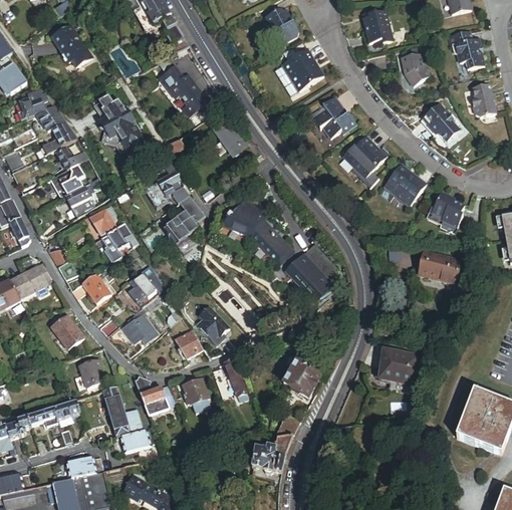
[(61,14),(71,8),(65,0),(61,0),(61,2),(55,6),(61,14)]
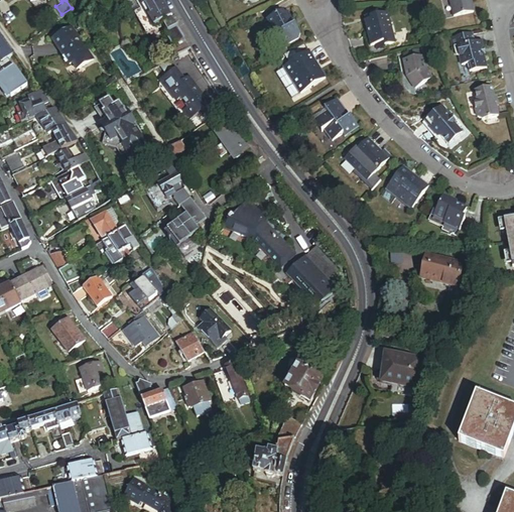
[(147,33),(151,30),(144,18),(147,16),(138,0),(128,0),(147,33)]
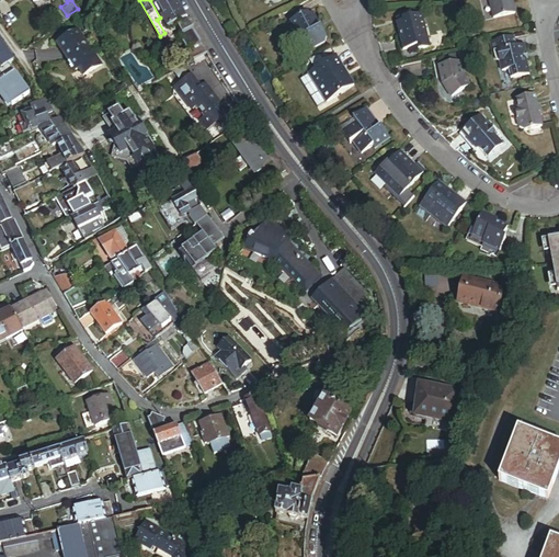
[(187,16),(183,10),(177,0),(150,0),(160,18),(157,20),(164,33),(178,25),(182,34),(180,35),(185,46),(200,37),(187,16)]
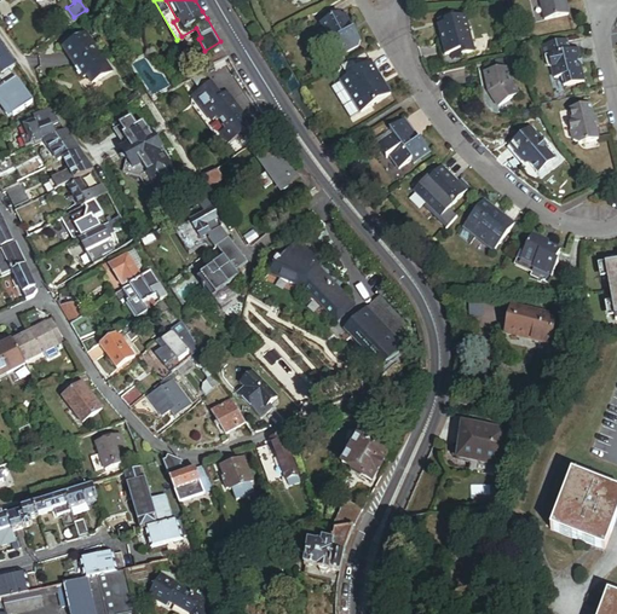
[(570,13),(565,0),(540,0),(545,19),(570,13)]
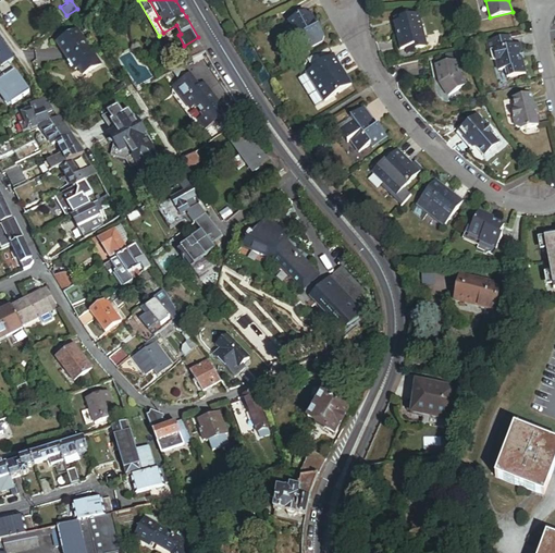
[(305,10),(288,19),(290,20),(300,29),(301,28),(305,32),(307,31),(308,34),(306,35),(308,45),(310,47),(324,38),(325,34),(320,23),(319,24),(310,11),(306,13),(305,10)]
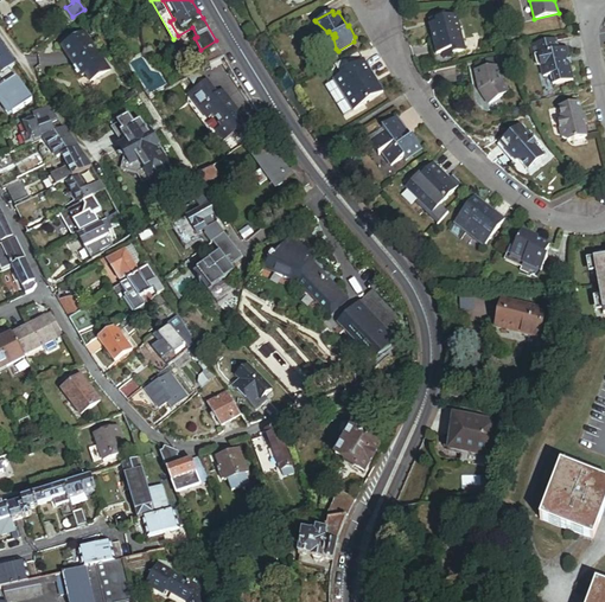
[(431,25),(430,25),(438,53),(445,52),(453,50),(454,53),(467,50),(458,14),(446,18),(445,15),(435,18),(437,23),(431,25)]
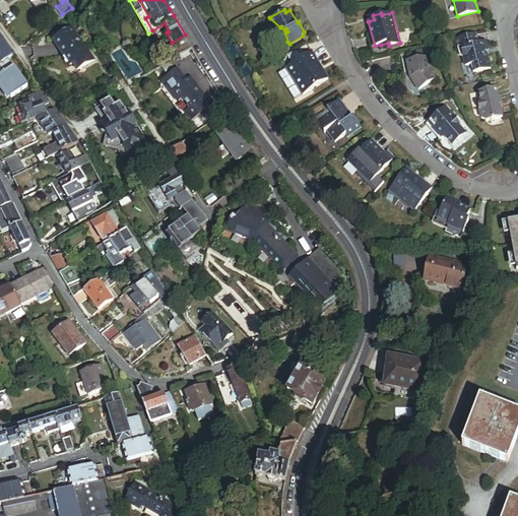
[(212,16),(208,19),(212,26),(217,23),(212,16)]
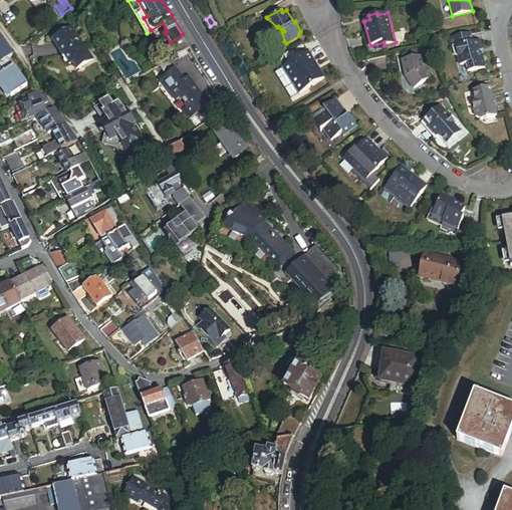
[(51,36),(61,52),(59,53),(64,60),(66,59),(67,61),(71,58),(75,65),(92,54),(70,23),(51,36)]
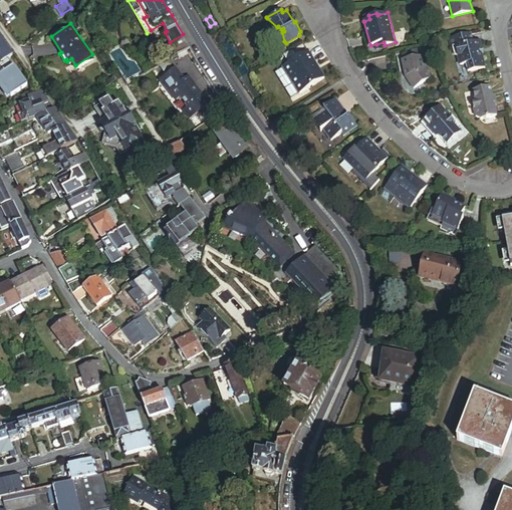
[(470,31),(452,36),(456,53),(461,56),(463,63),(469,62),(471,70),(487,66),(484,51),(482,52),(478,39),(475,40),(472,40),(470,31)]
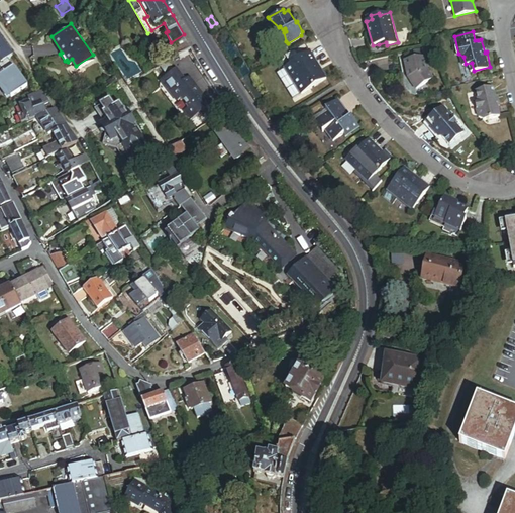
[(6,54),(12,49),(1,35),(0,34),(0,54),(2,57),(6,54)]
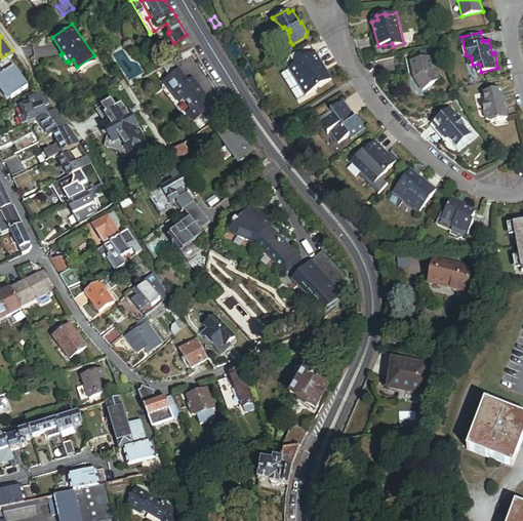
[(179,53),(193,46),(187,35),(173,43),(179,53)]
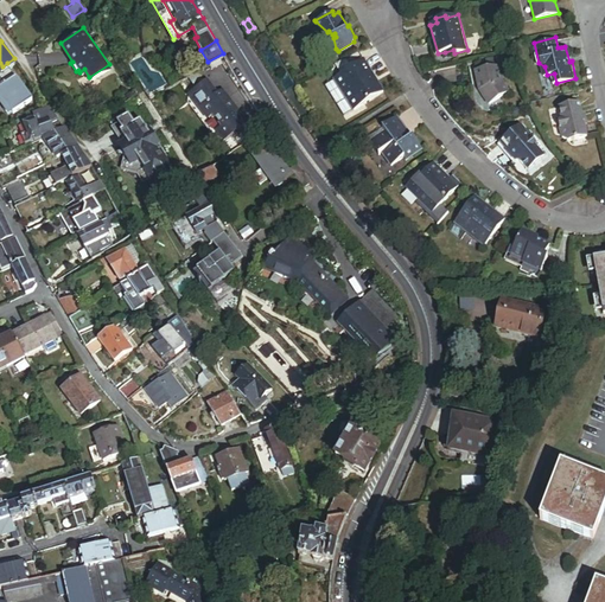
[(142,55),(129,62),(150,93),(166,82),(158,69),(151,66),(142,55)]
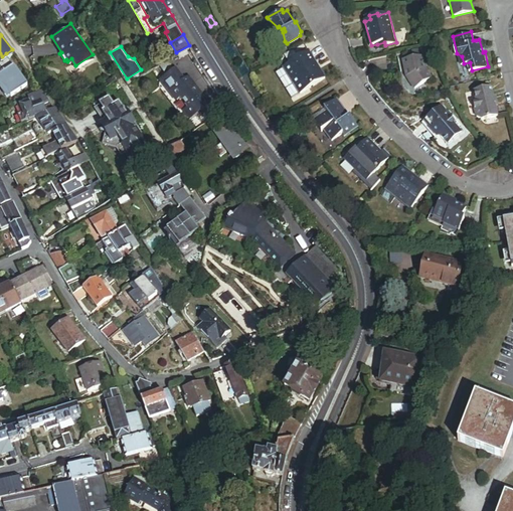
[(21,74),(27,70),(12,49),(6,53),(19,71),(21,74)]
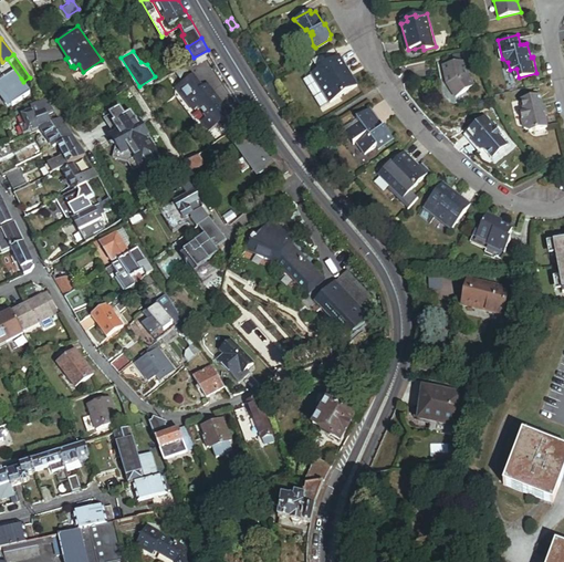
[(314,73),(334,102),(361,83),(342,54),(314,73)]
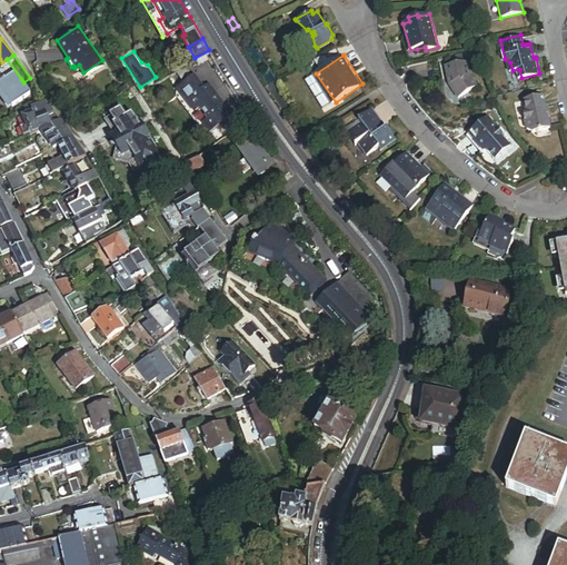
[(0,79),(7,89),(21,79),(7,59),(2,62),(3,63),(0,66),(0,79)]
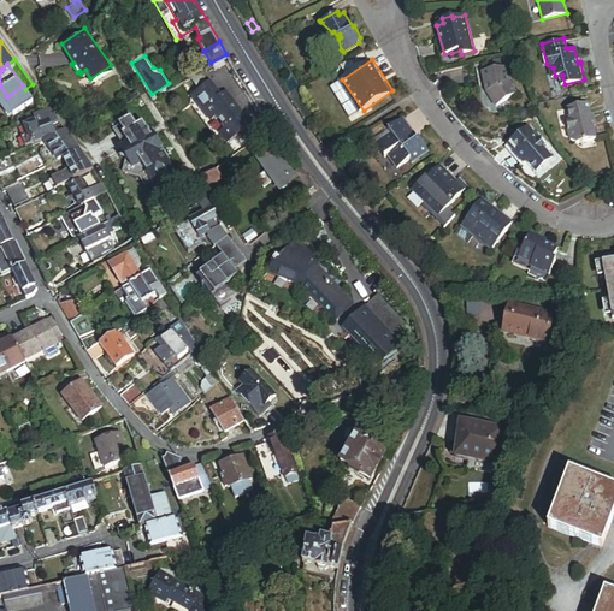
[(505,67),(482,72),(486,94),(496,107),(517,94),(508,83),(505,67)]
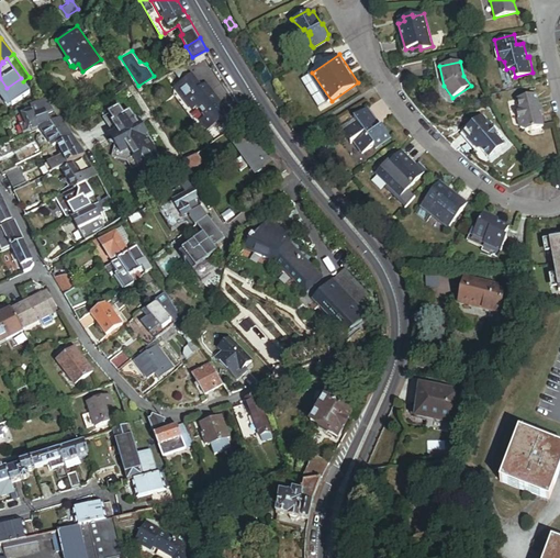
[(228,126),(236,120),(211,87),(200,84),(198,86),(191,79),(196,76),(191,70),(174,84),(183,96),(181,98),(186,104),(189,105),(190,108),(194,105),(201,115),(198,118),(205,127),(216,120),(220,123),(223,120),(228,126)]
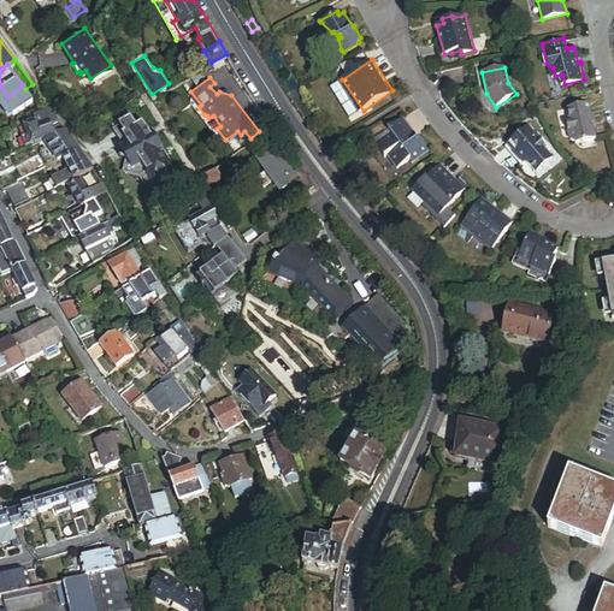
[(219,92),(220,92),(214,83),(210,87),(217,94),(219,92)]
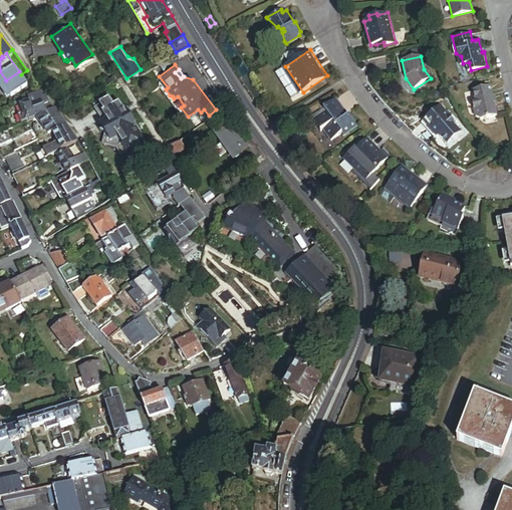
[(166,89),(168,87),(159,76),(157,77),(166,89)]
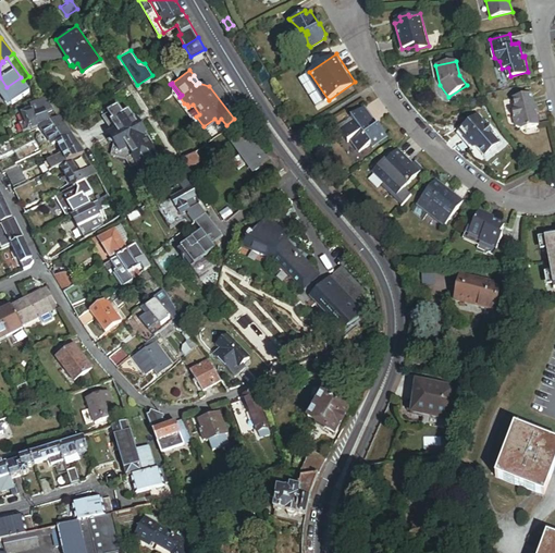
[(532,93),(514,97),(517,107),(513,108),(517,124),(521,130),(539,125),(537,113),(539,112),(537,102),(534,102),(532,93)]
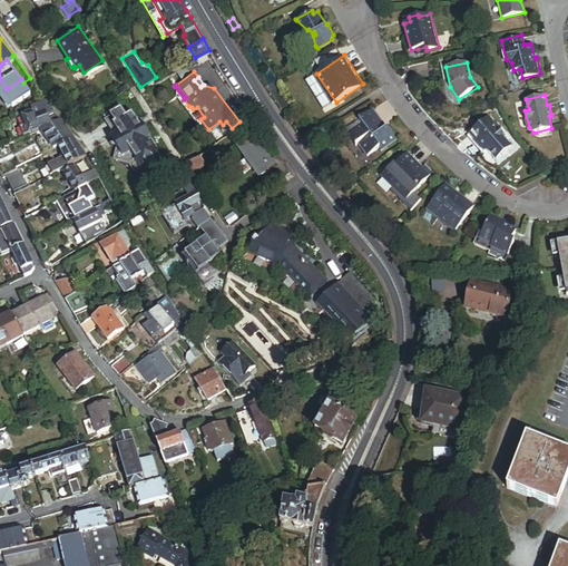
[(43,109),(51,106),(45,97),(40,100),(39,100),(43,109)]
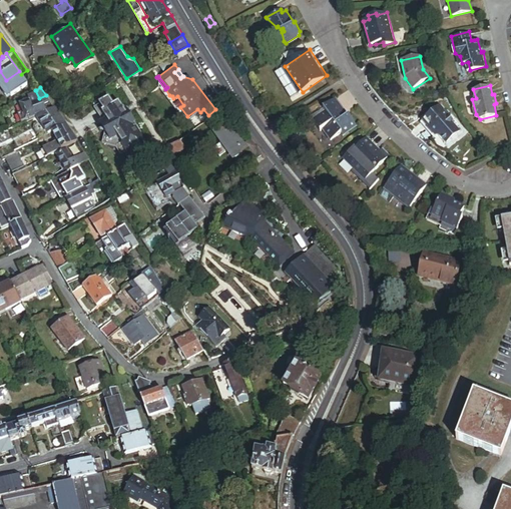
[(134,121),(118,96),(112,100),(107,93),(96,101),(106,116),(102,119),(105,123),(98,128),(111,133),(114,137),(118,134),(134,157),(149,147),(132,123),(134,121)]
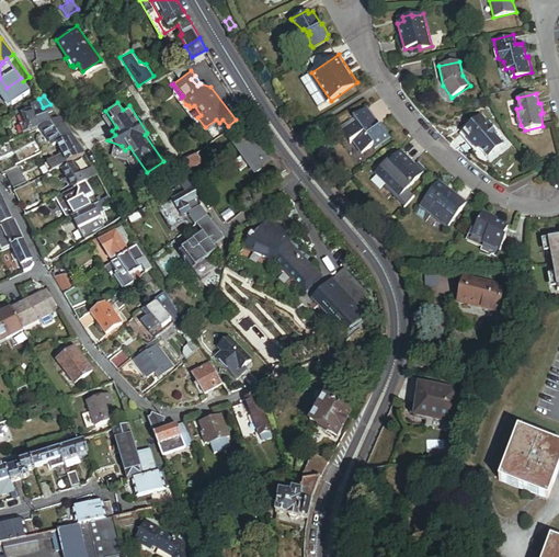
[(197,117),(201,115),(194,105),(190,108),(197,117)]
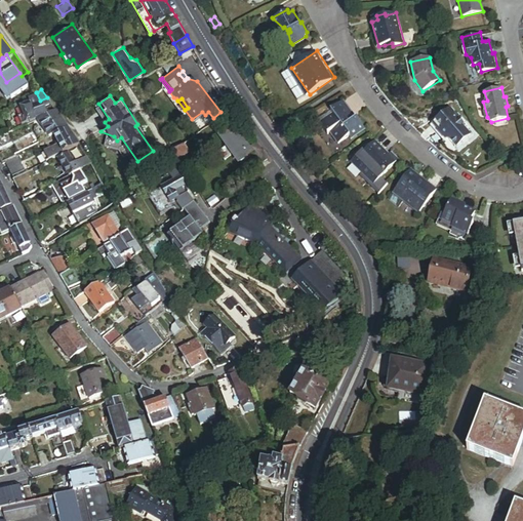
[(336,111),(323,121),(331,131),(333,130),(343,143),(354,134),(356,137),(370,127),(362,116),(359,118),(355,112),(356,111),(348,98),(334,109),(336,111)]
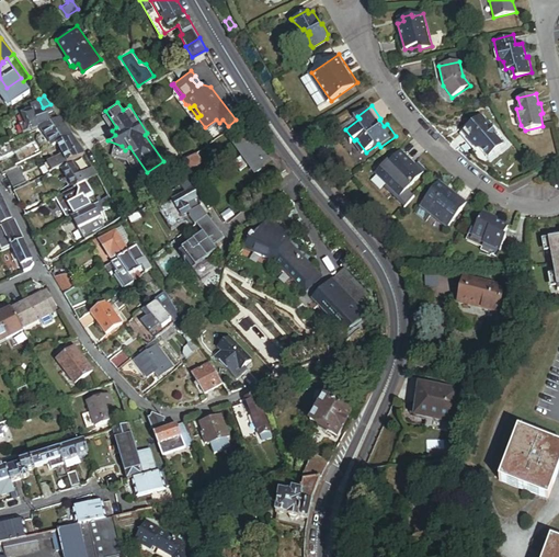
[(22,131),(48,118),(43,108),(41,109),(37,110),(33,112),(31,108),(20,112),(21,115),(23,120),(19,122),(22,131)]
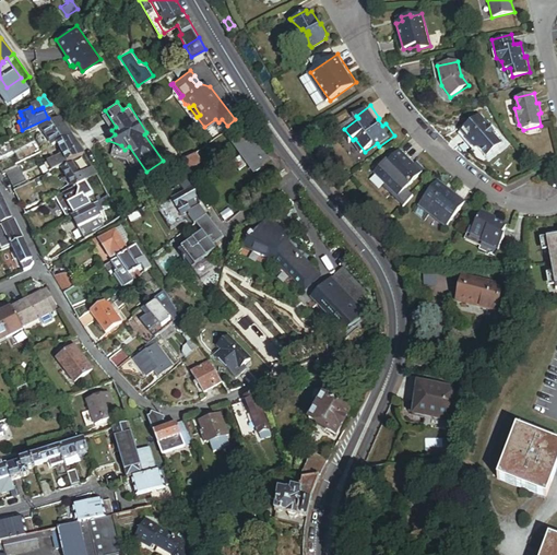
[(55,140),(70,132),(58,114),(39,122),(51,142),(55,140)]
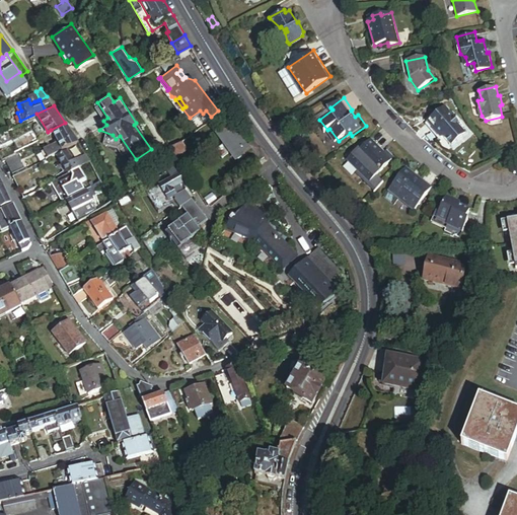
[(445,107),(429,122),(444,138),(448,138),(453,144),(466,134),(457,124),(459,122),(445,107)]
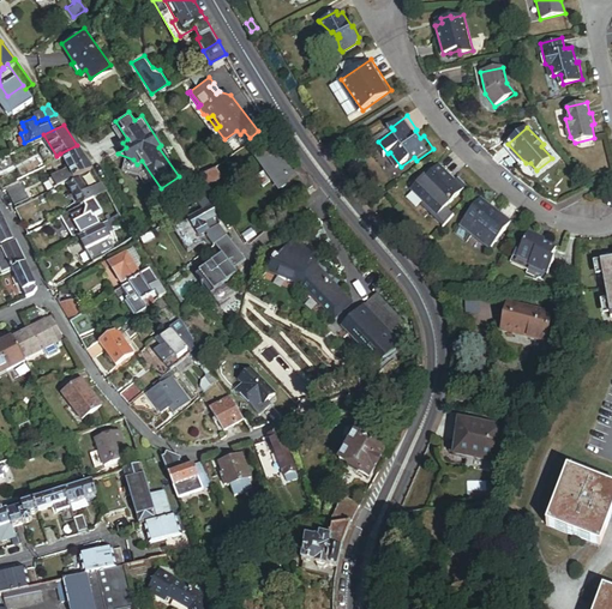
[(0,145),(10,142),(5,131),(0,132),(0,145)]
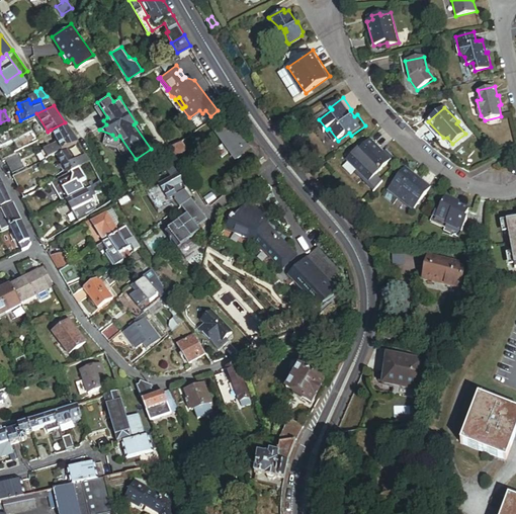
[(251,137),(245,141),(229,117),(216,125),(235,154),(248,145),(256,157),(262,152),(251,137)]
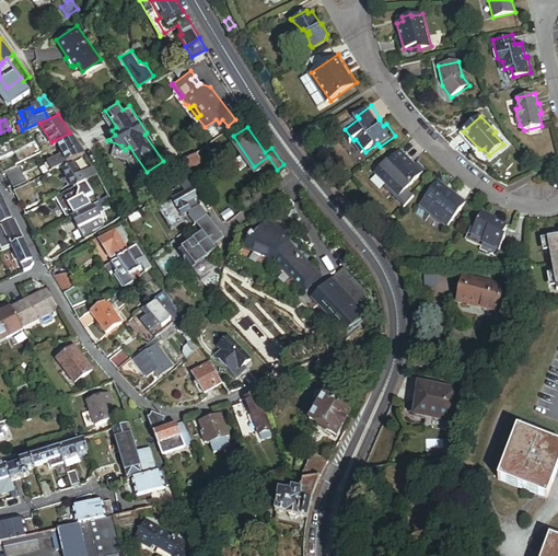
[(60,162),(82,151),(70,132),(55,140),(60,150),(56,152),(56,155),(58,162),(60,162)]
